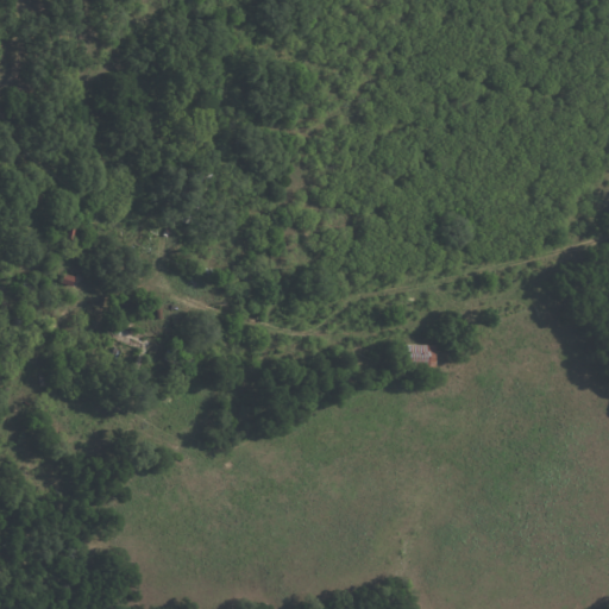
[(69,287),(57,284),(60,274),(71,277),(69,287)]
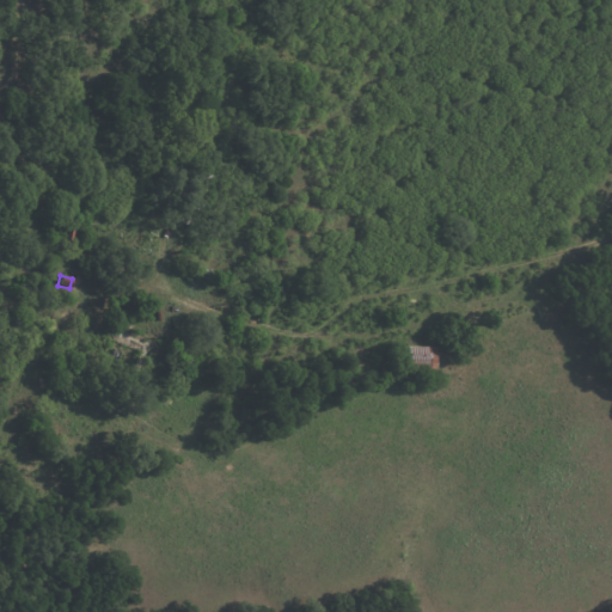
[(436,368),(408,367),(409,346),(436,346),(436,368)]
